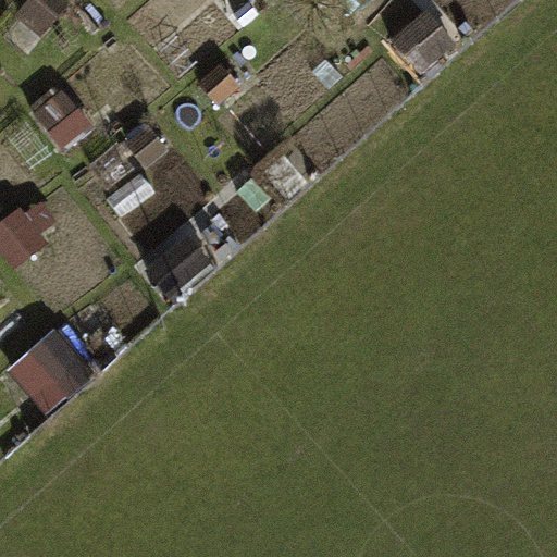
[(212,114),(245,89),(227,65),(195,90),(212,114)]
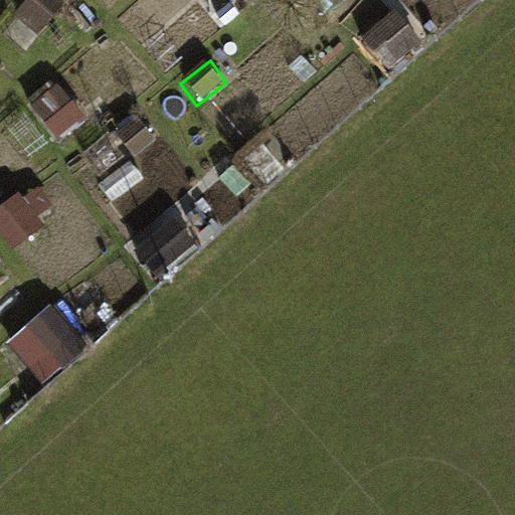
[(40,123),(59,148),(95,121),(74,96),(40,123)]
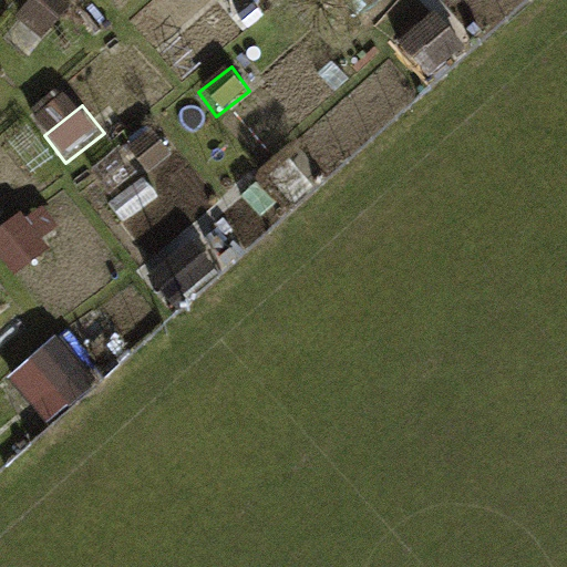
[(173,154),(157,135),(130,157),(145,176),(173,154)]
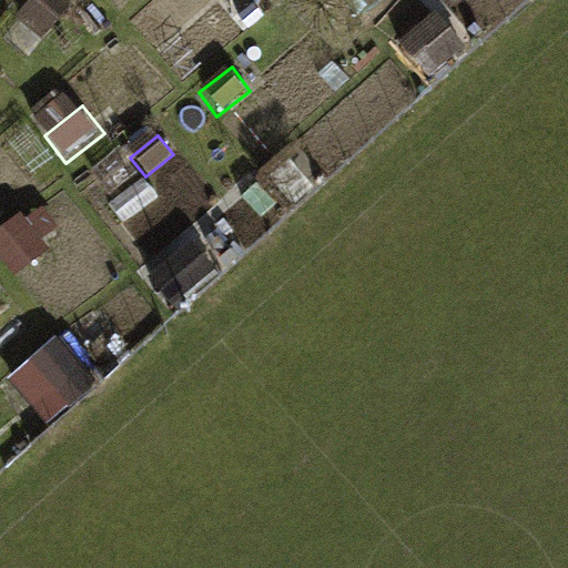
[(149,182),(113,210),(127,226),(162,199),(149,182)]
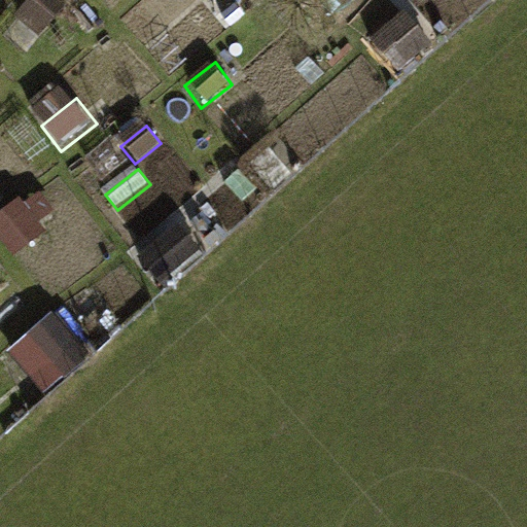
[(8,217),(0,223),(0,241),(3,245),(21,232),(8,217)]
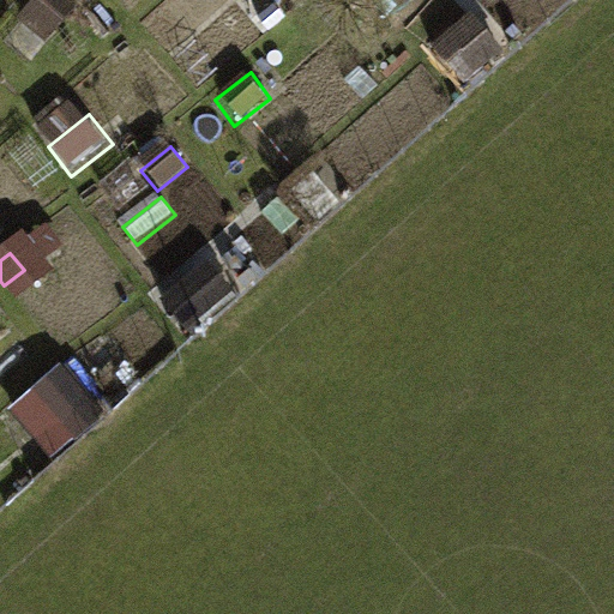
[(68,383),(35,410),(67,449),(100,421),(68,383)]
